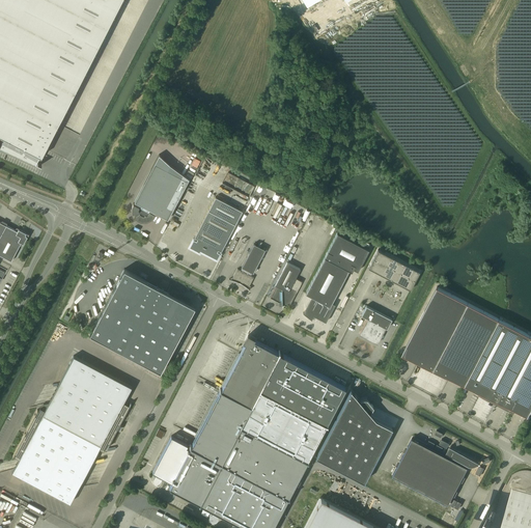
[(0,0),(0,137),(4,140),(0,147),(0,148),(35,165),(38,158),(42,159),(122,0),(0,0)]
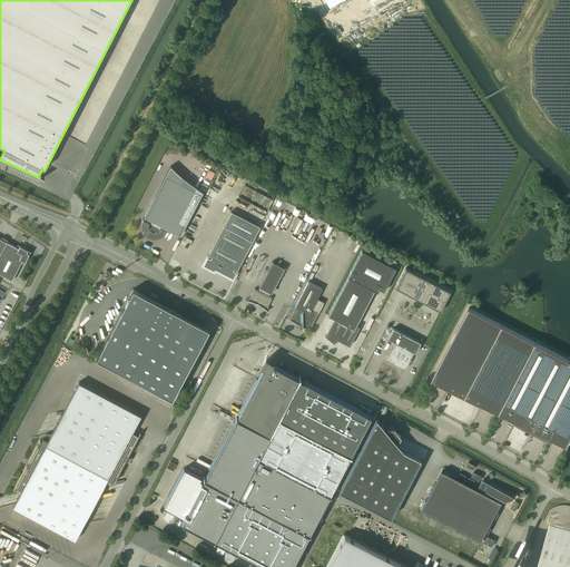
[(323,0),(330,10),(346,0),(369,0),(372,5),(377,0),(323,0)]
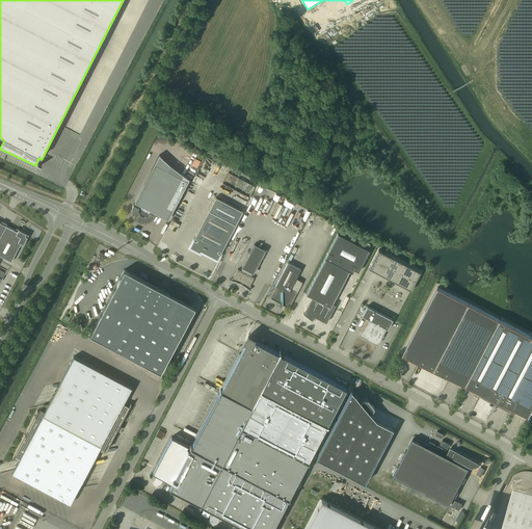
[(132,212),(132,213),(132,214),(132,215),(133,216),(134,216),(135,217),(135,218),(136,219),(135,220),(136,221),(136,222),(137,222),(138,222),(138,223),(139,223),(140,225),(141,225),(142,225),(143,225),(144,225),(145,225),(147,225),(148,225),(149,225),(150,225),(150,223),(151,223),(152,222),(153,222),(153,221),(154,221),(154,220),(155,219),(155,218),(156,218),(155,217),(155,215),(168,222),(188,184),(189,182),(170,168),(159,158),(155,166),(134,205),(136,206),(135,207),(134,207),(133,207),(133,208),(133,209),(132,209),(132,210),(132,211),(132,212)]
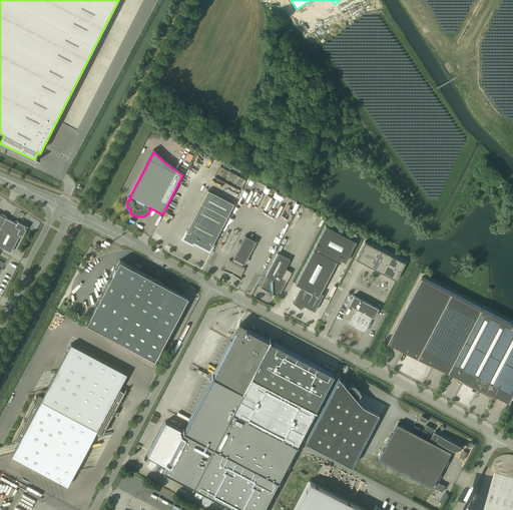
[(187,159),(182,168),(186,171),(192,162),(187,159)]
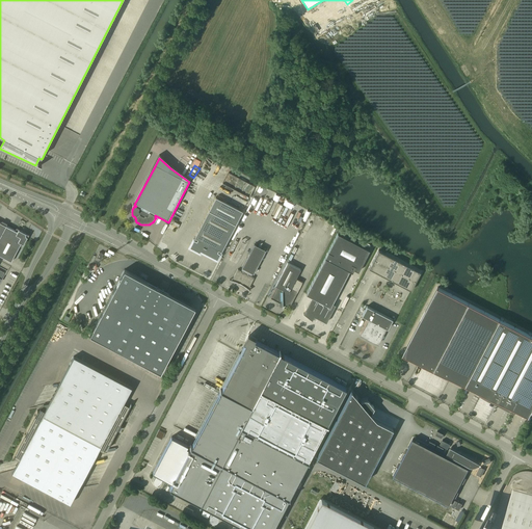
[(251,206),(257,208),(262,196),(266,199),(268,192),(260,188),(251,206)]
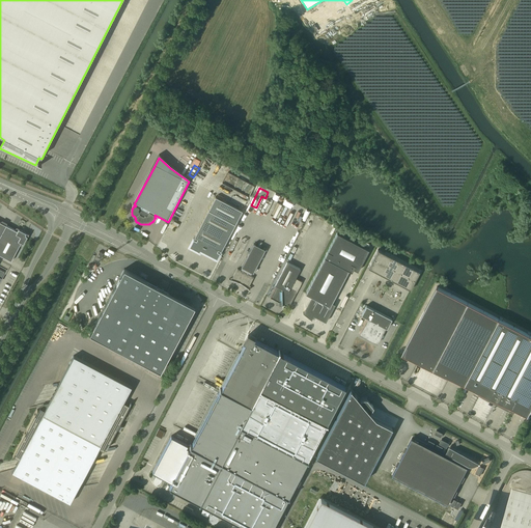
[(208,213),(189,250),(199,255),(200,253),(217,261),(235,227),(242,214),(216,199),(208,213)]
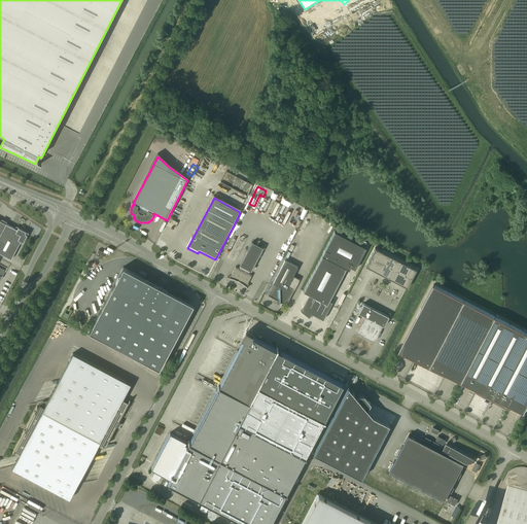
[(286,207),(288,202),(281,199),(279,204),(286,207)]
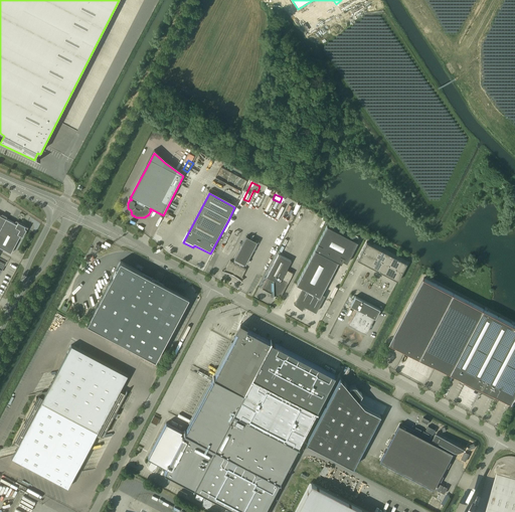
[(15,226),(0,217),(0,249),(11,256),(19,240),(21,241),(26,232),(27,232),(26,231),(25,231),(25,230),(25,229),(25,228),(16,223),(15,226)]
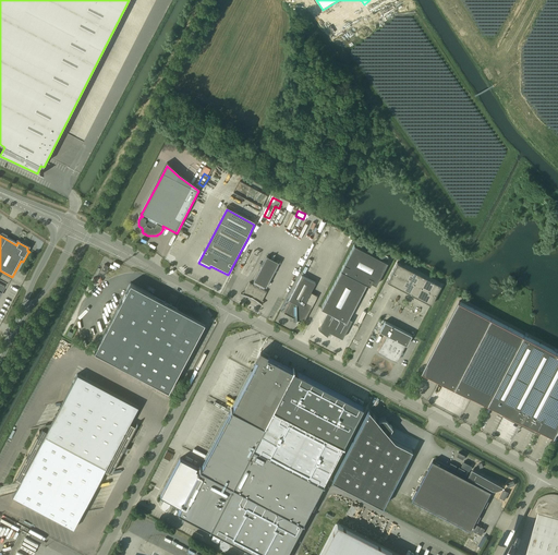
[(356,248),(322,312),(327,315),(318,332),(328,339),(330,335),(342,341),(352,323),(349,321),(366,287),(370,289),(372,286),(376,288),(388,265),(356,248)]
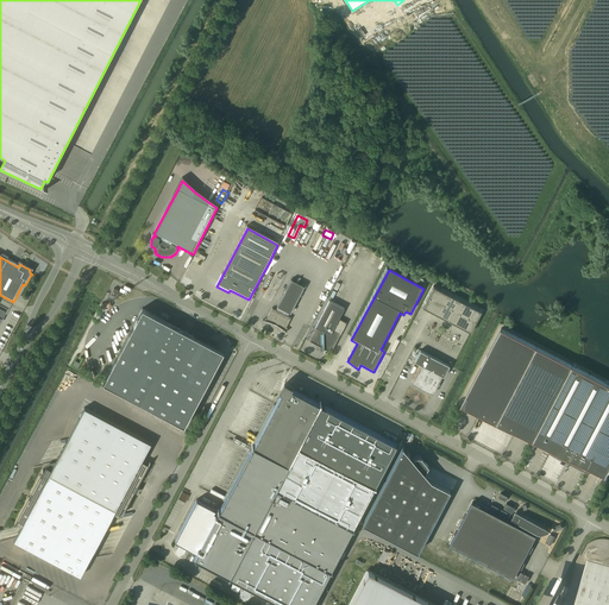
[(305,289),(292,282),(277,309),(276,313),(272,312),(265,323),(268,325),(270,325),(271,326),(274,327),(276,327),(277,328),(280,329),(281,331),(283,332),(284,334),(292,321),(288,319),(289,315),(290,316),(305,289)]
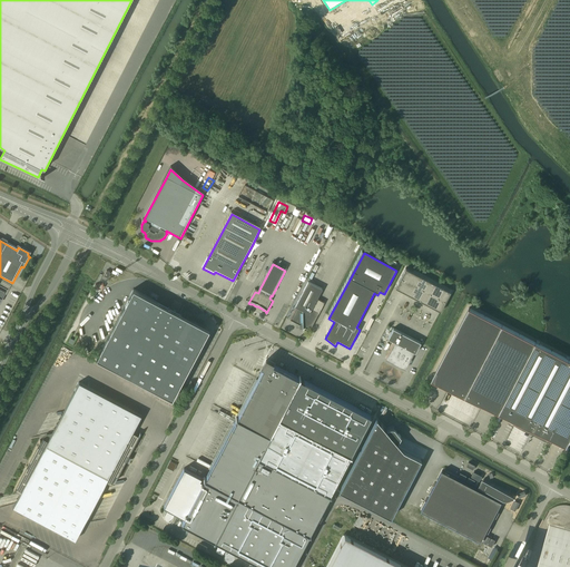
[(307,265),(298,282),(304,285),(313,269),(307,265)]
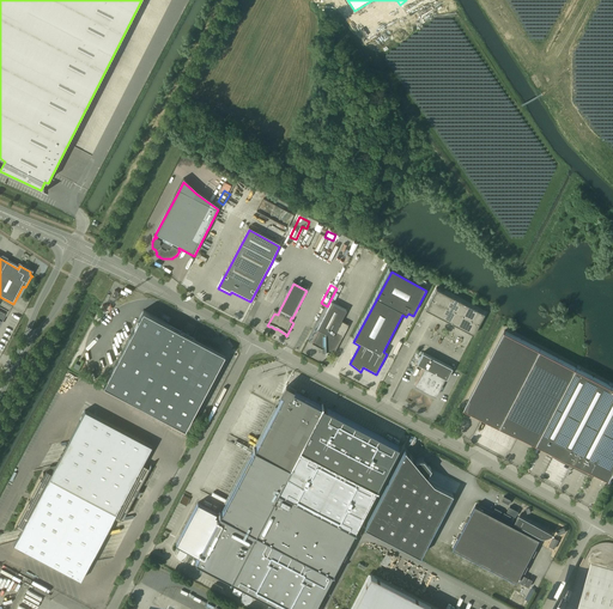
[(434,316),(444,296),(436,291),(425,312),(434,316)]
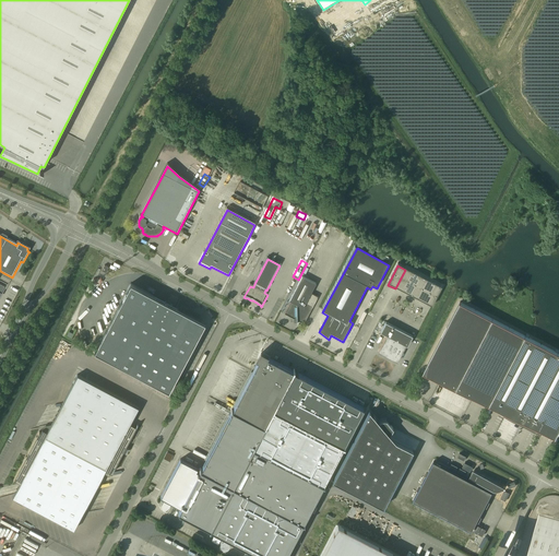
[(403,293),(413,274),(405,270),(395,288),(403,293)]
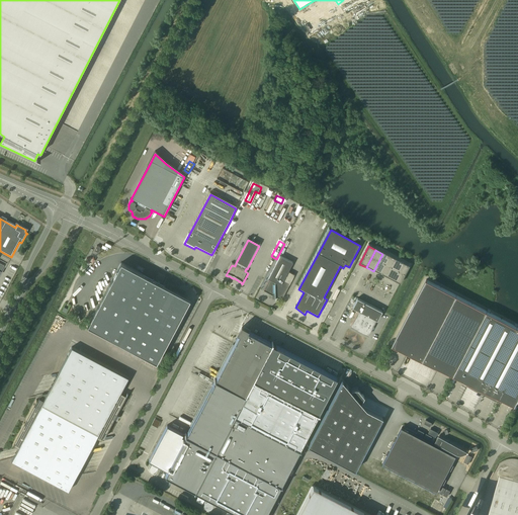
[(379,274),(390,257),(382,254),(373,271),(379,274)]
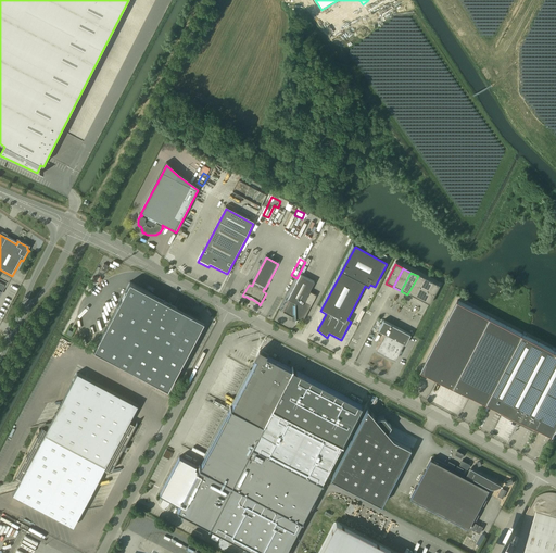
[(415,299),(425,280),(418,276),(407,294),(415,299)]
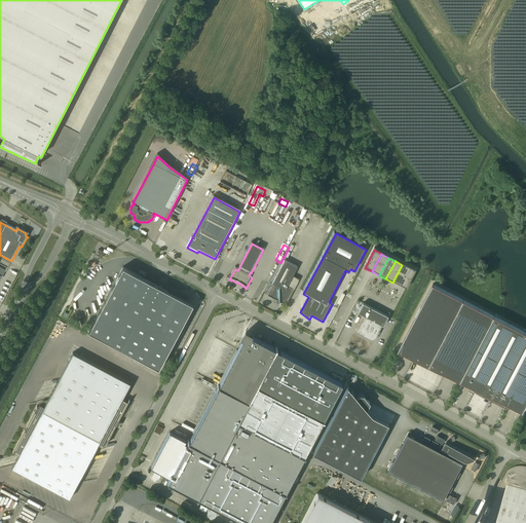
[(273,286),(267,297),(286,307),(295,291),(299,282),(293,277),(297,269),(285,262),(272,285),(273,286)]
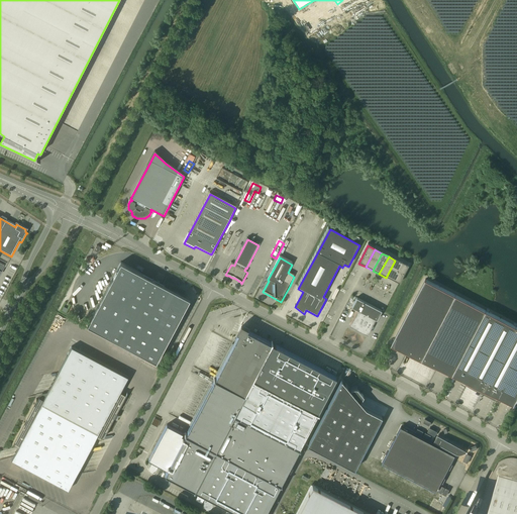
[(393,281),(402,264),(395,261),(386,278),(393,281)]
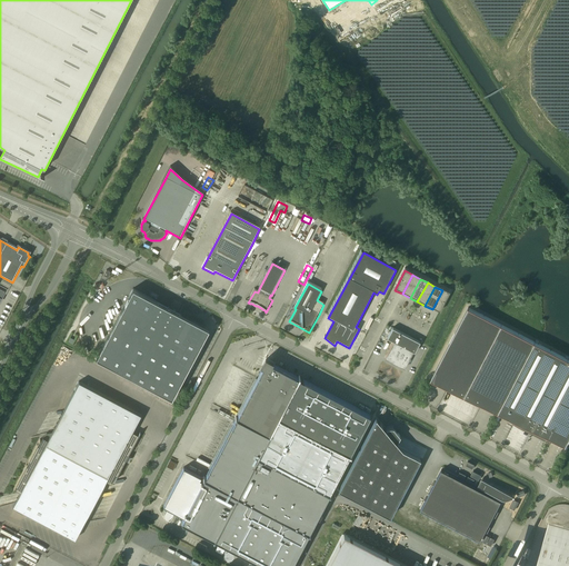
[(442,290),(432,309),(440,314),(450,295),(442,290)]
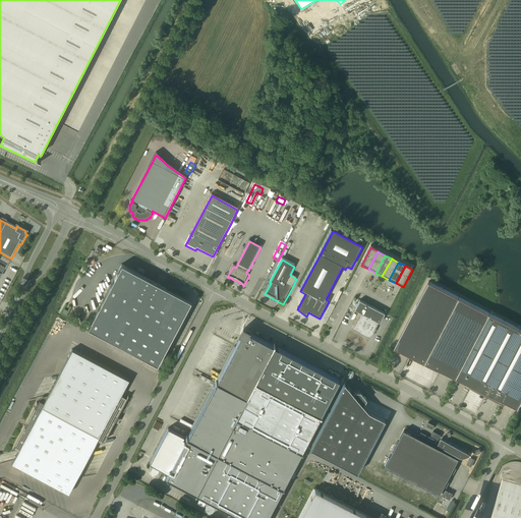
[(89,330),(158,366),(184,317),(182,315),(189,304),(166,292),(166,290),(122,267),(89,330)]
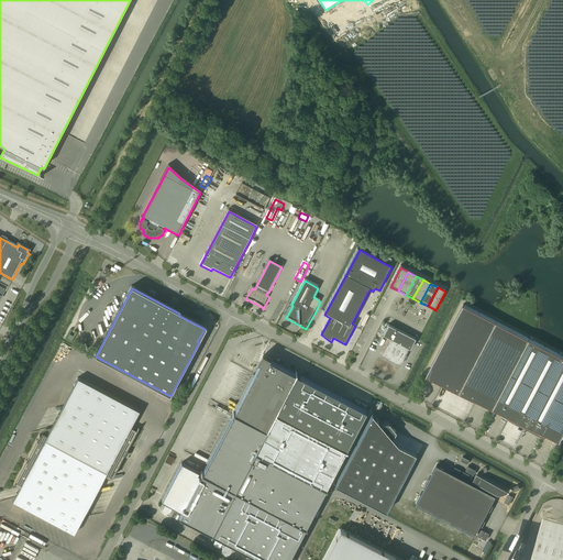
[(562,359),(463,307),(429,374),(444,382),(442,386),(476,404),(478,399),(510,417),(508,421),(525,430),(530,432),(536,436),(541,438),(543,435),(559,442),(559,443),(560,443),(562,437),(562,359)]
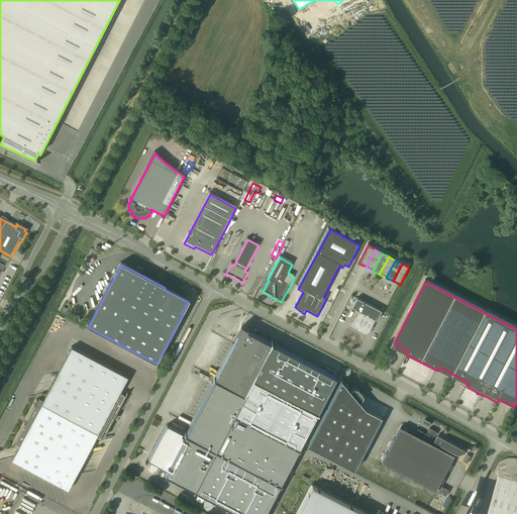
[(377,322),(382,313),(356,300),(351,309),(357,313),(350,326),(369,335),(376,322),(377,322)]
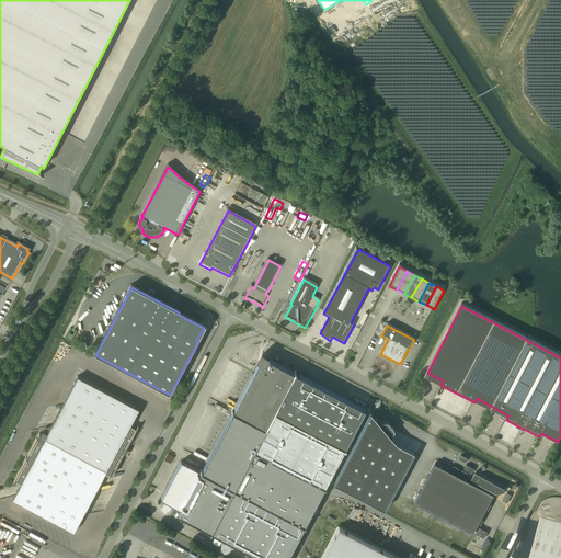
[(181,464),(161,501),(165,503),(162,510),(162,511),(162,512),(162,513),(162,514),(163,514),(163,515),(164,515),(165,515),(167,515),(168,515),(169,514),(169,513),(172,508),(182,512),(179,516),(254,557),(287,557),(324,489),(365,411),(305,380),(268,361),(262,357),(259,364),(259,365),(256,364),(254,369),(255,371),(244,391),(233,413),(202,474),(181,464)]
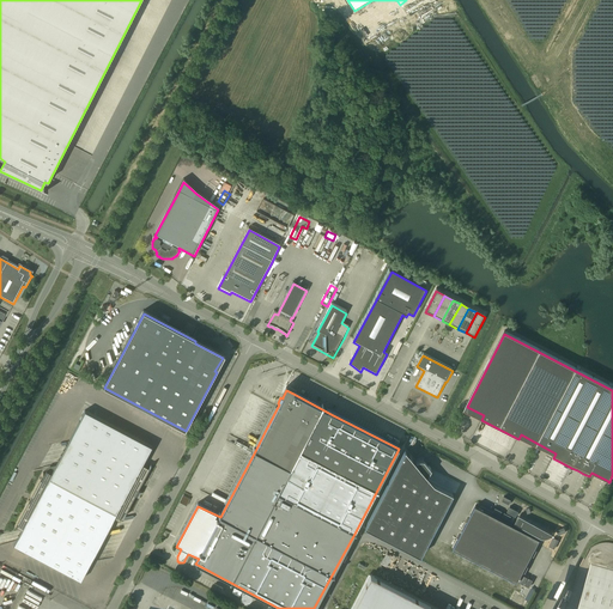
[(143,467),(152,449),(85,413),(52,476),(47,474),(42,482),(40,481),(14,529),(22,533),(13,547),(82,583),(114,521),(120,523),(125,515),(126,515),(150,470),(143,467)]
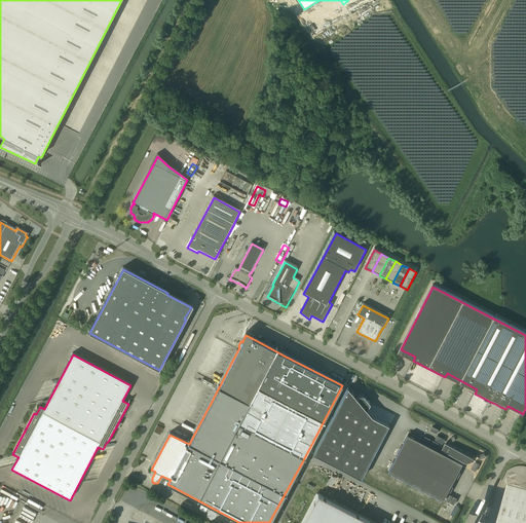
[(370,405),(363,398),(362,398),(361,398),(360,398),(359,398),(358,399),(357,399),(347,388),(313,454),(361,480),(388,426),(366,414),(370,405)]
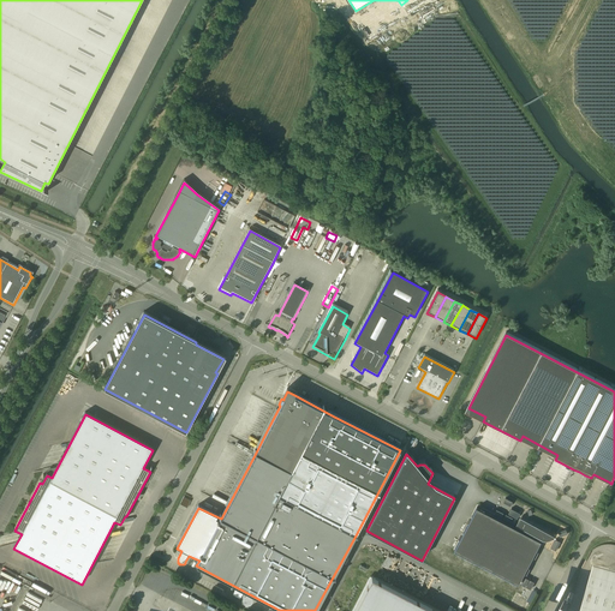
[(477,510),(455,553),(519,587),(542,544),(541,544),(543,540),(544,540),(547,535),(521,522),(517,531),(477,510)]
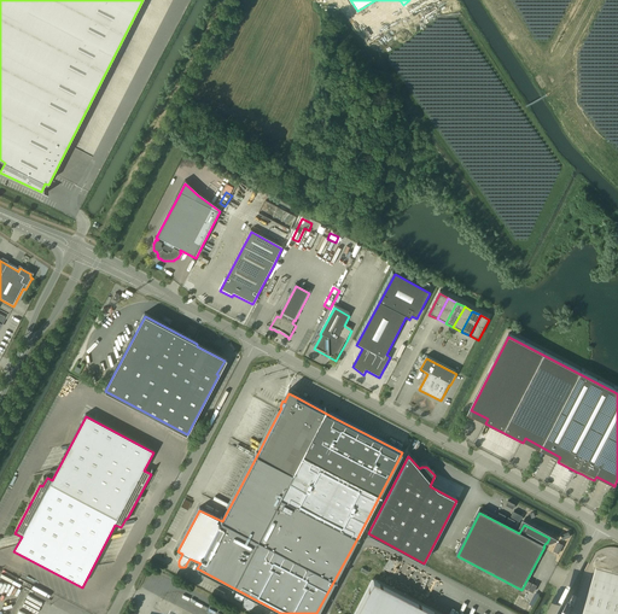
[(617,613),(617,584),(599,579),(596,578),(586,613),(617,613)]
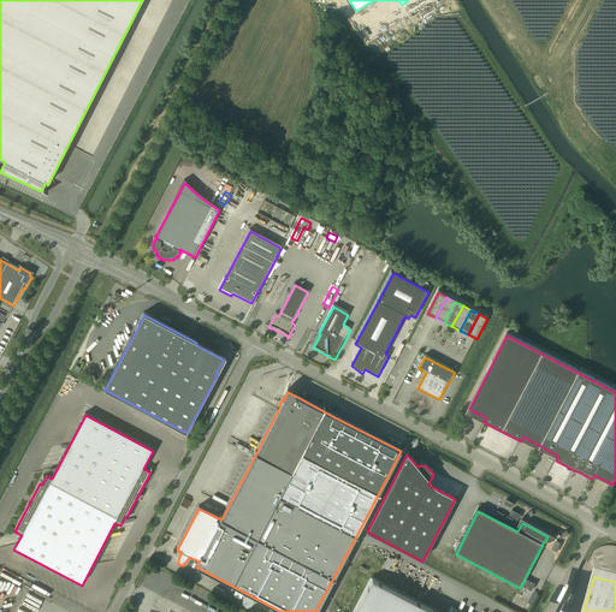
[(434,611),(372,580),(355,611),(434,611)]
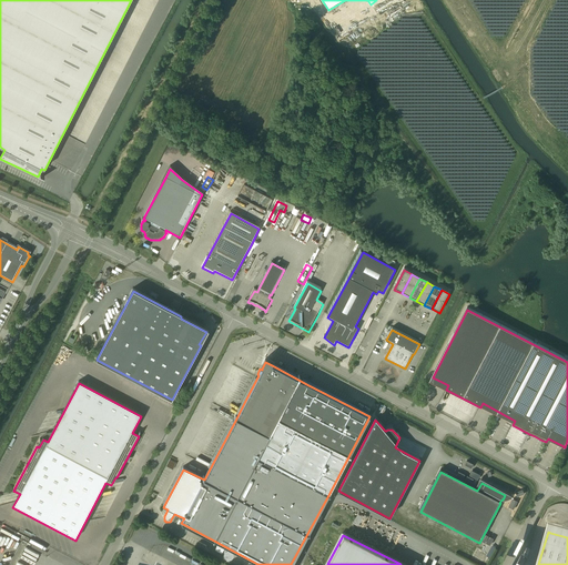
[(220,545),(215,553),(222,556),(225,548),(220,545)]
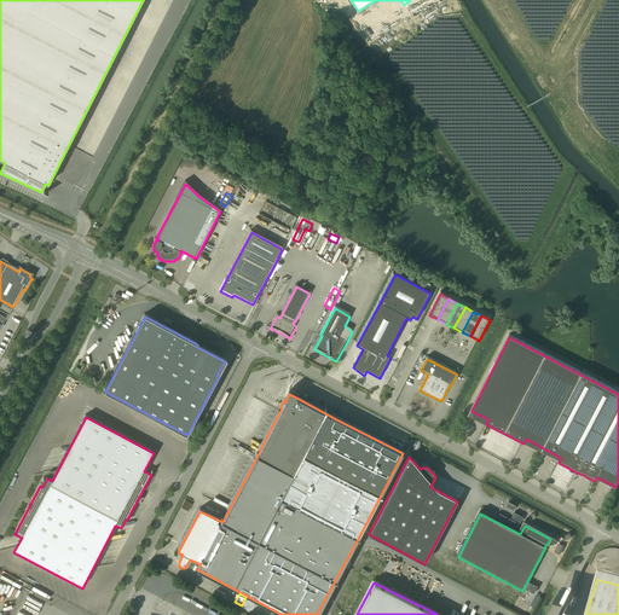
[(530,614),(533,607),(521,601),(516,610),(524,614),(530,614)]
